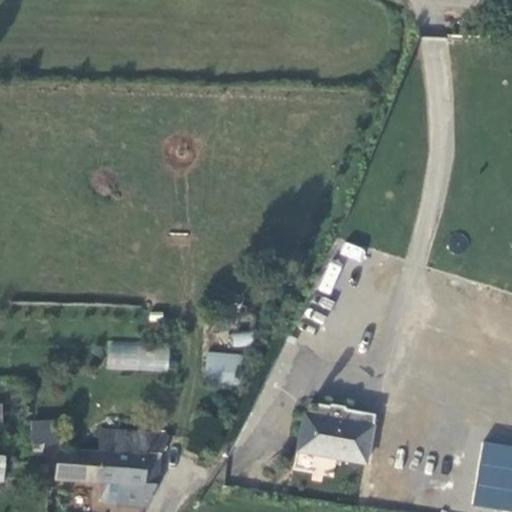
[(343,241),(340,254),(361,259),(364,247),(343,241)]
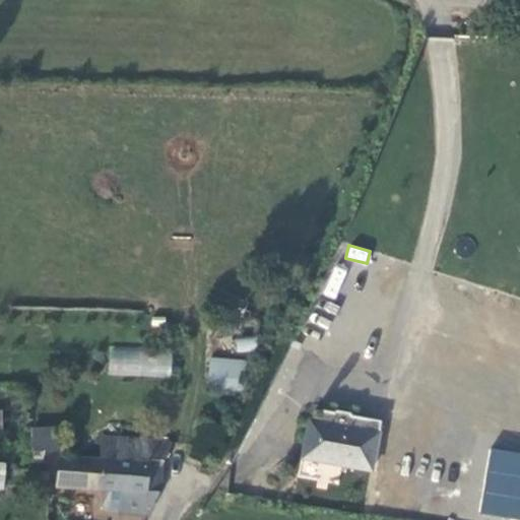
[(336,298),(345,267),(333,263),(324,295),(336,298)]
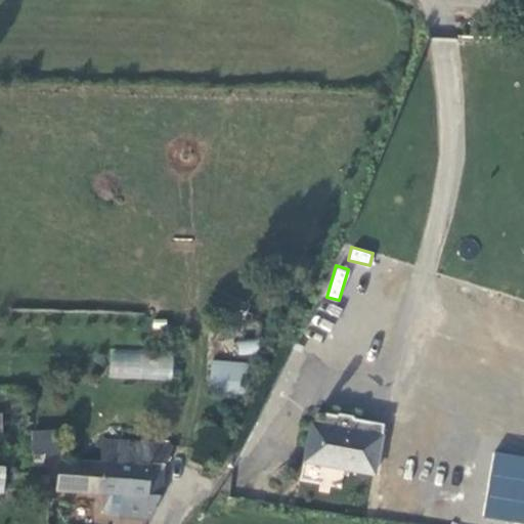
[(108,349),(107,378),(172,380),(173,351),(108,349)]
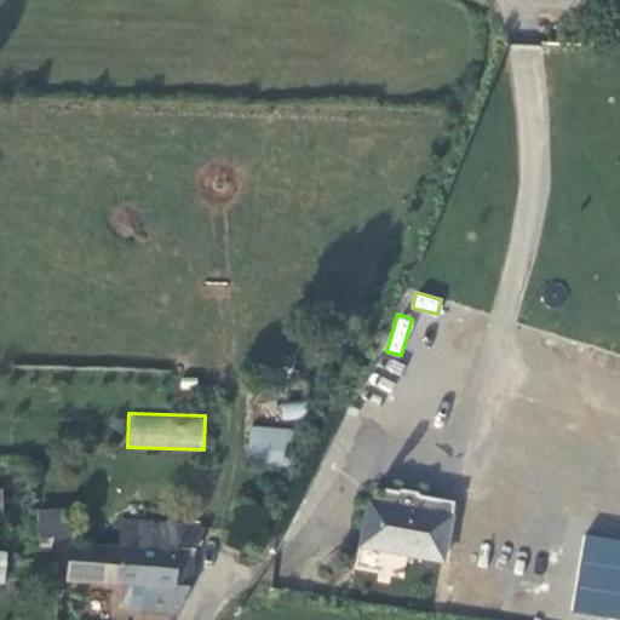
[(282,434),(234,432),(234,466),(281,468),(282,434)]
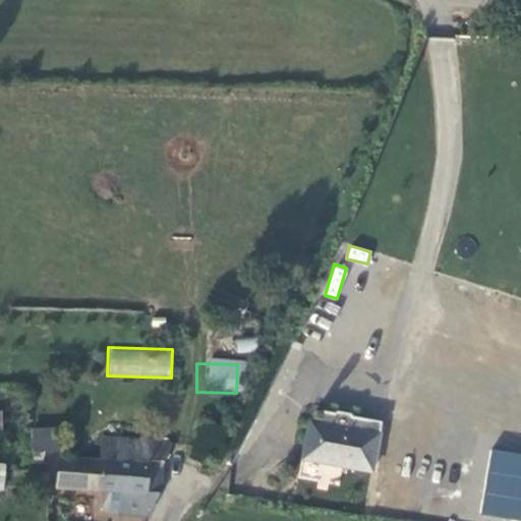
[(308,420),(303,460),(374,470),(382,420),(349,416),(350,413),(336,411),(336,414),(321,412),(320,422),(308,420)]
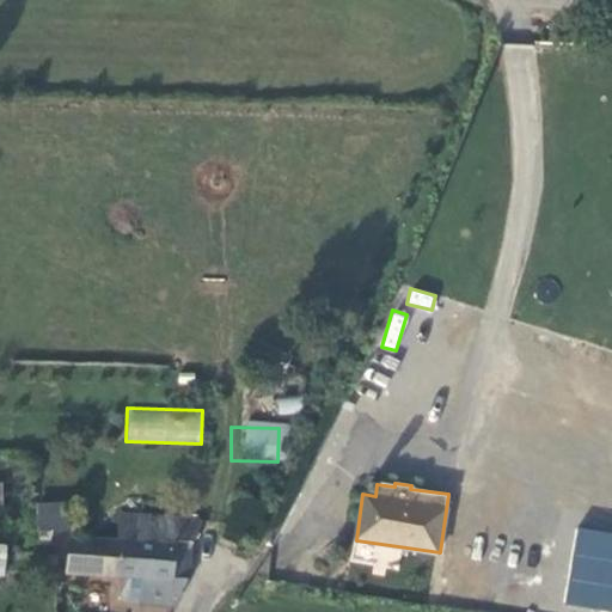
[(55,525),(26,527),(29,557),(42,557),(43,544),(55,544),(55,525)]
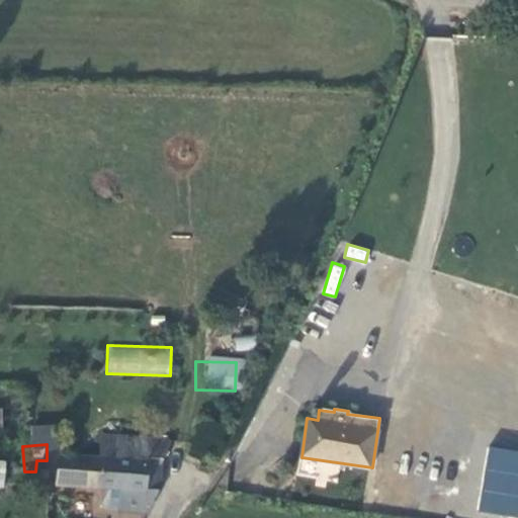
[(162,447),(93,445),(91,468),(50,467),(50,498),(112,499),(111,517),(144,517),(153,499),(153,473),(162,447)]
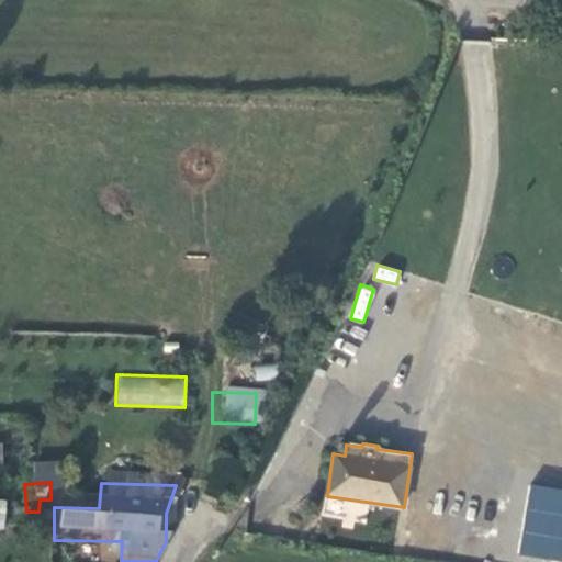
[(561,489),(531,484),(519,553),(561,560),(561,489)]
